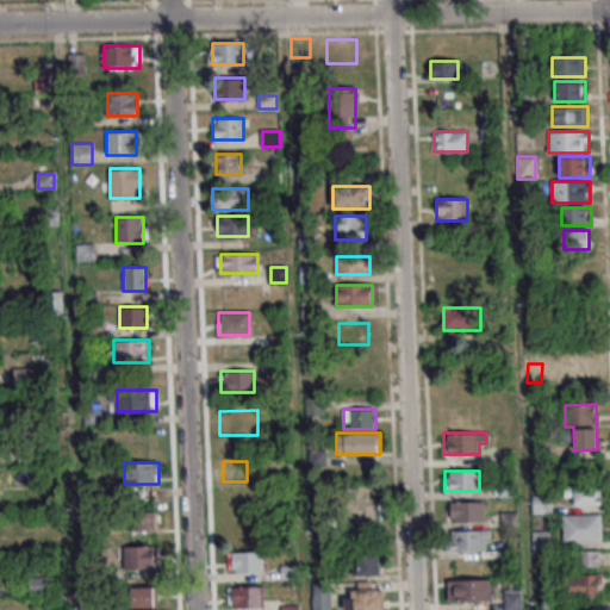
[(342,486),(343,533),(379,531),(378,485),(342,486)]
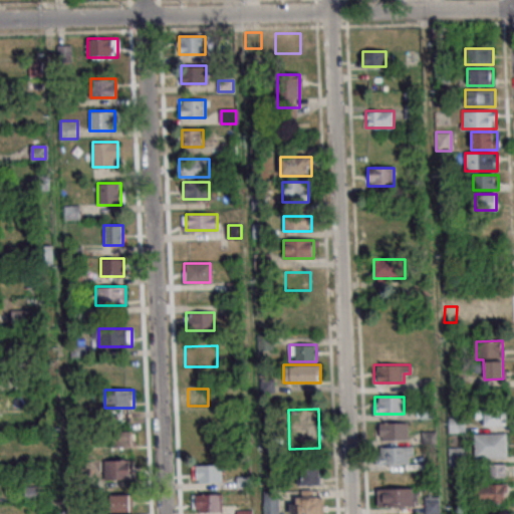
[(507,426),(506,410),(480,410),(480,426),(507,426)]
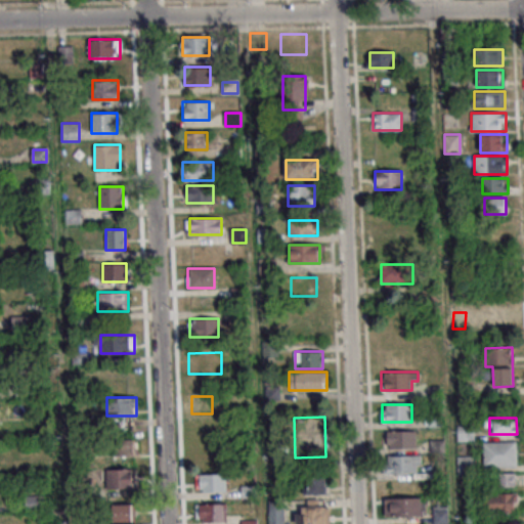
[(387,431),(387,448),(415,448),(415,431),(387,431)]
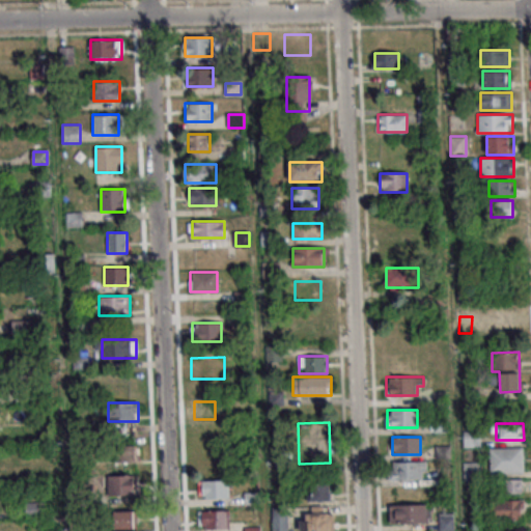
[(116,462),(137,462),(137,445),(116,445),(116,462)]
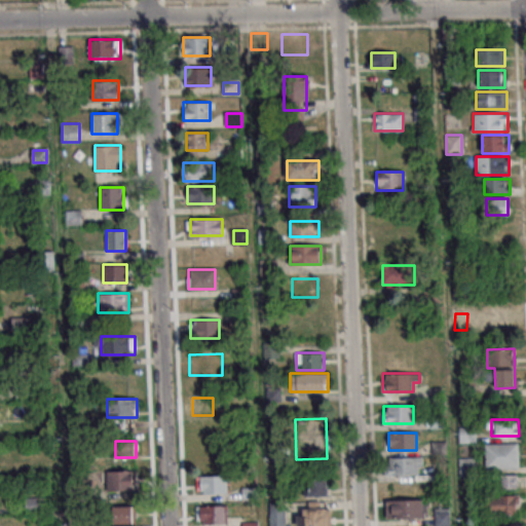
[(486,443),(486,467),(518,467),(518,443),(486,443)]
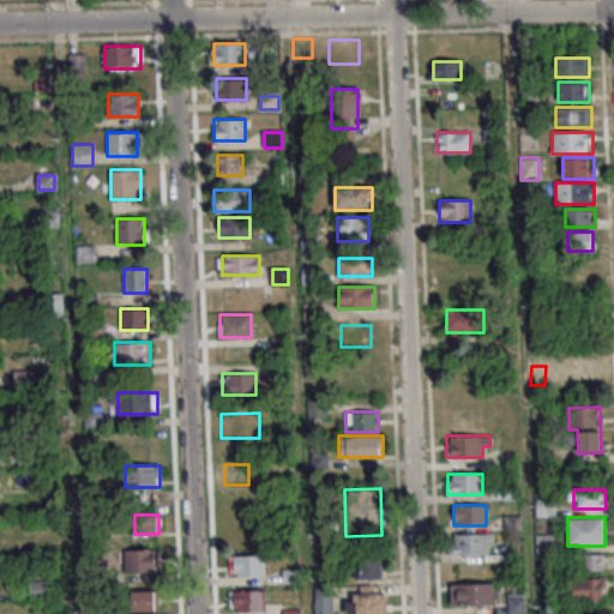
[(493,534),(451,534),(451,554),(493,554),(493,534)]
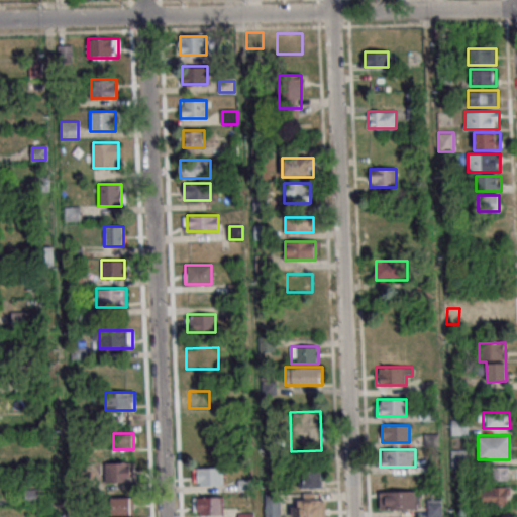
[(131,462),(104,462),(104,482),(131,482),(131,462)]
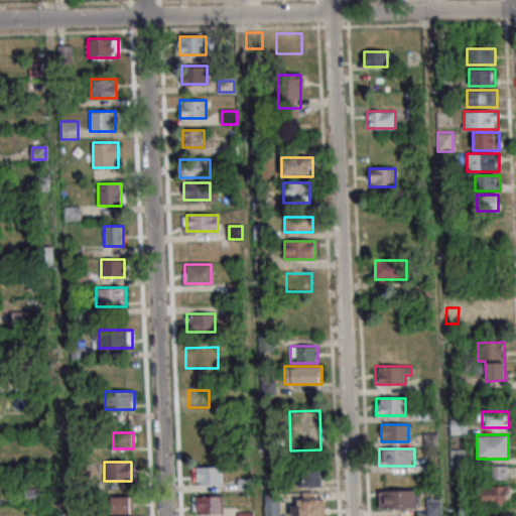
[(507,466),(486,466),(486,479),(507,479),(507,466)]
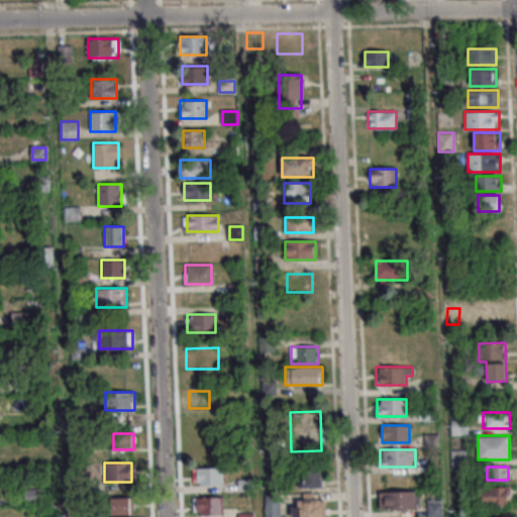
[(223,485),(223,468),(195,468),(195,485),(223,485)]
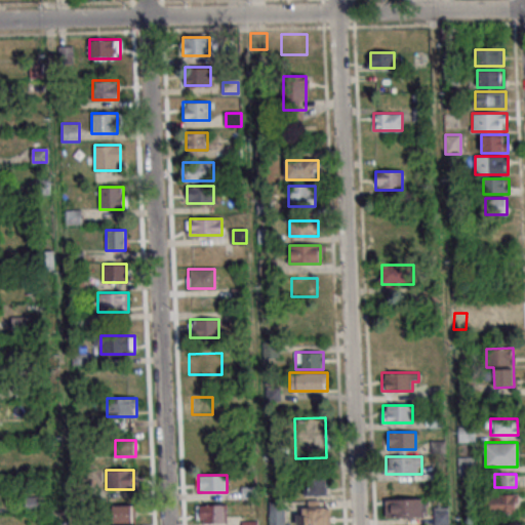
[(307,494),(328,494),(328,477),(307,477),(307,494)]
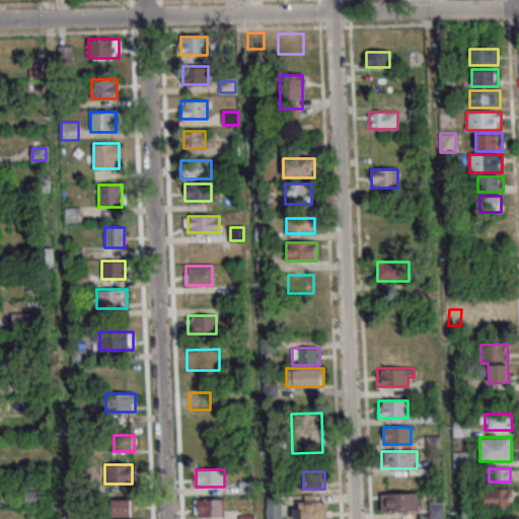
[(479,507),(512,507),(512,488),(479,488),(479,507)]
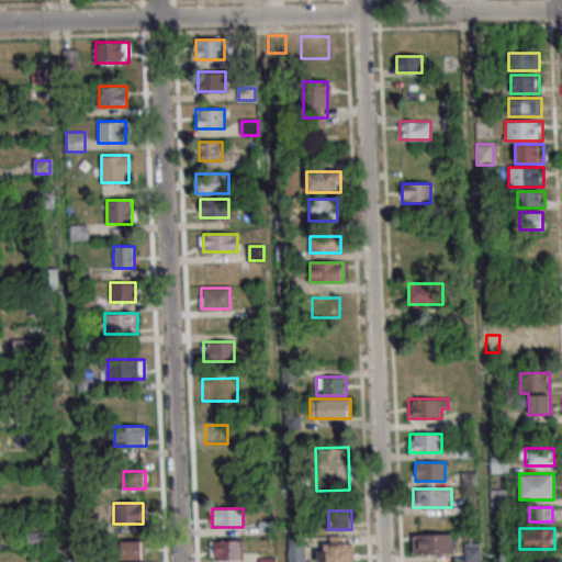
[(44,532),(29,532),(29,547),(44,547),(44,532)]
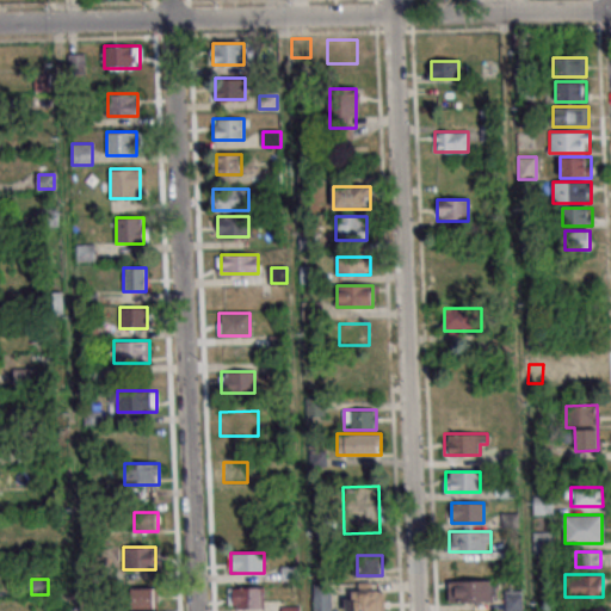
[(454,581),(454,602),(497,602),(497,581),(454,581)]
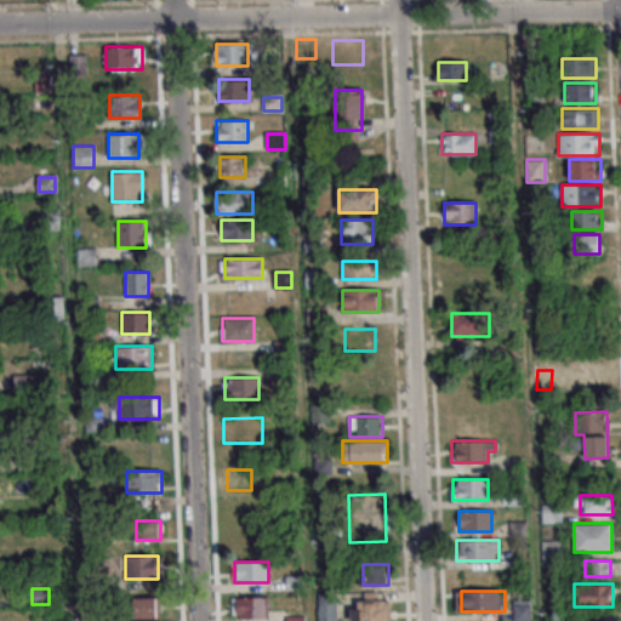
[(132,617),(158,617),(158,597),(132,597),(132,617)]
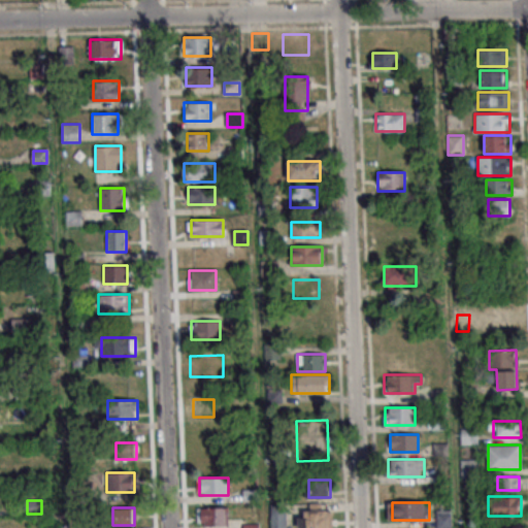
[(228,507),(197,507),(197,526),(228,526),(228,507)]
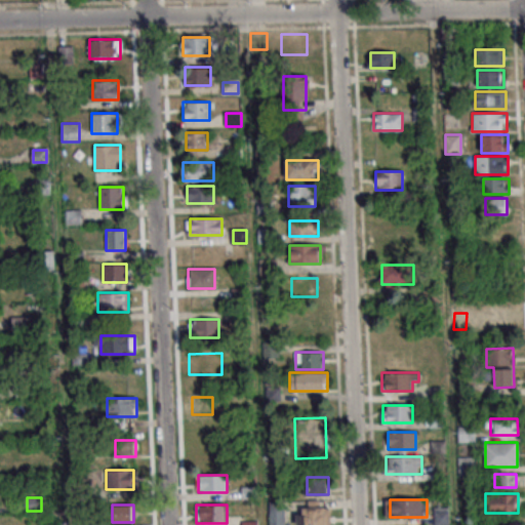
[(329,524),(330,505),(300,505),(300,524),(329,524)]
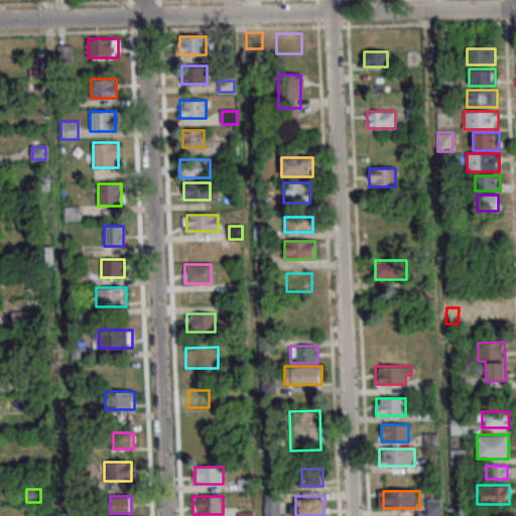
[(264,500),(264,515),(279,515),(280,500),(264,500)]
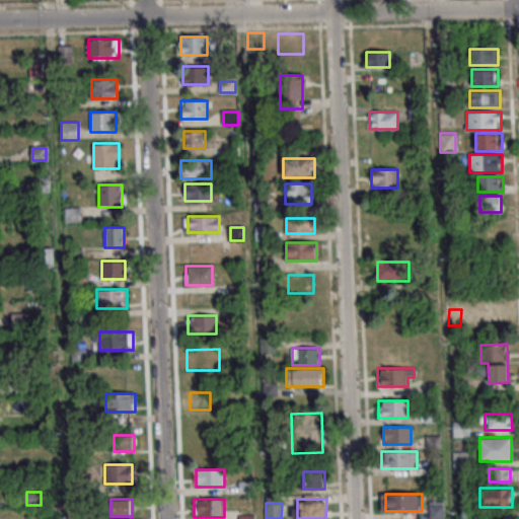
[(430,517),(441,517),(441,505),(430,505),(430,517)]
